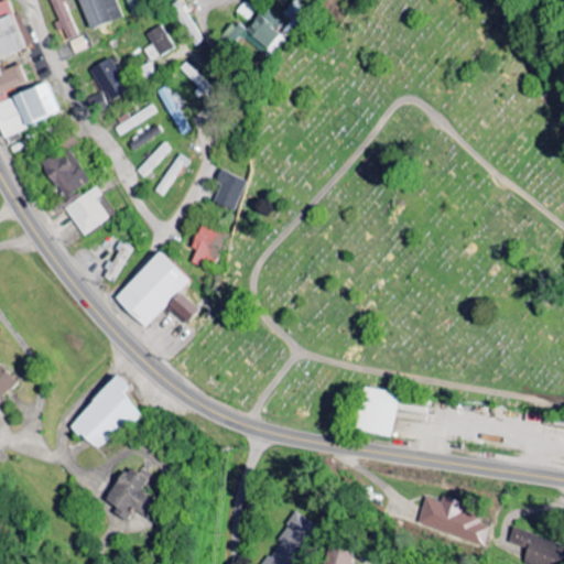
[(80,38),(66,0),(50,0),(62,31),(65,30),(68,41),(80,38)]
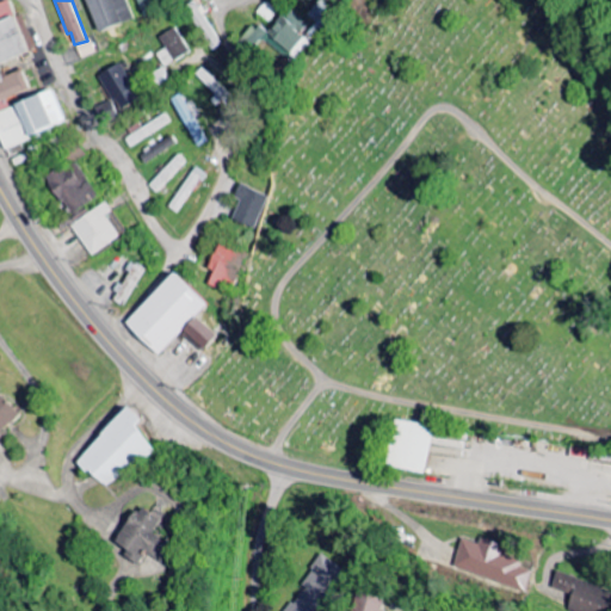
[(135,20),(127,0),(87,0),(99,32),(135,20)]
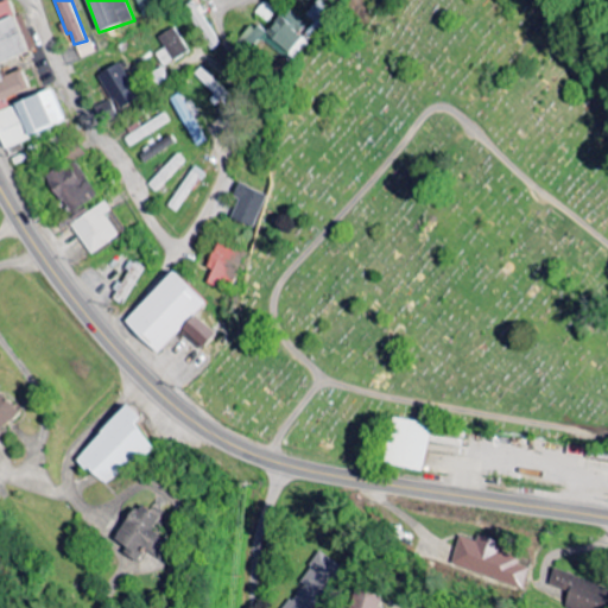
[(157,10),(151,0),(138,0),(145,16),(157,10)]
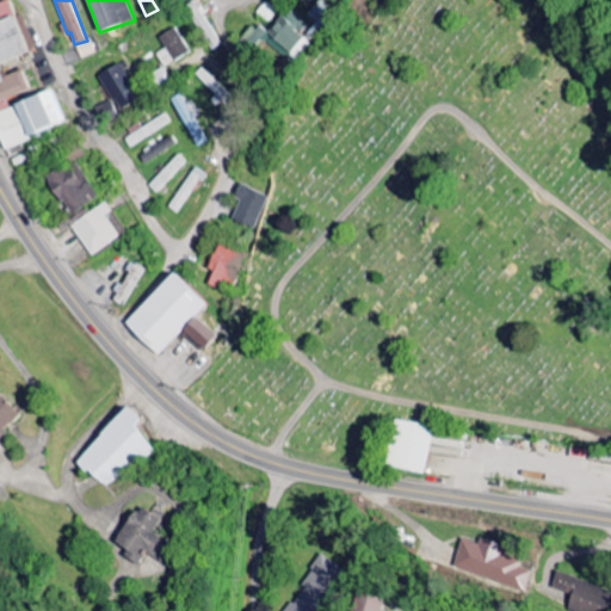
[(187,7),(213,50),(221,45),(196,1),(187,7)]
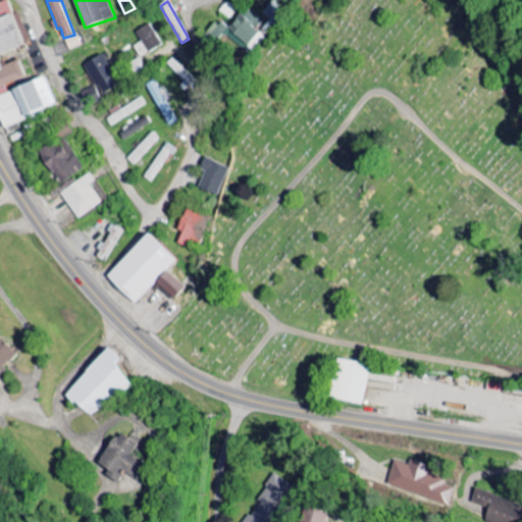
[(275,24),(286,10),(275,1),(263,15),(275,24)]
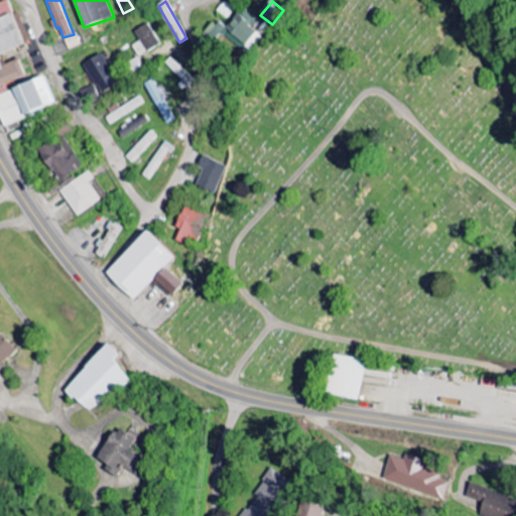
[(0,117),(5,128),(56,104),(42,73),(27,80),(18,59),(4,66),(0,55),(25,44),(5,2),(0,4),(0,117)]
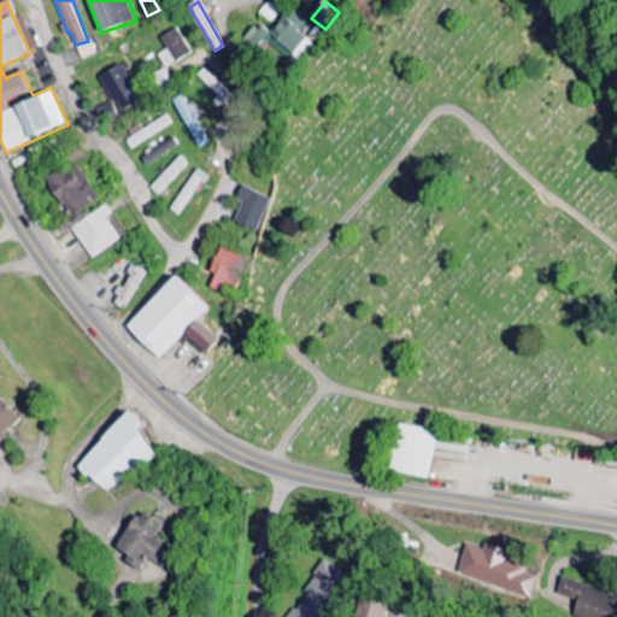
[(259,52),(268,41),(289,59),(307,36),(304,34),(312,25),(292,9),(270,35),(257,24),(245,40),(259,52)]
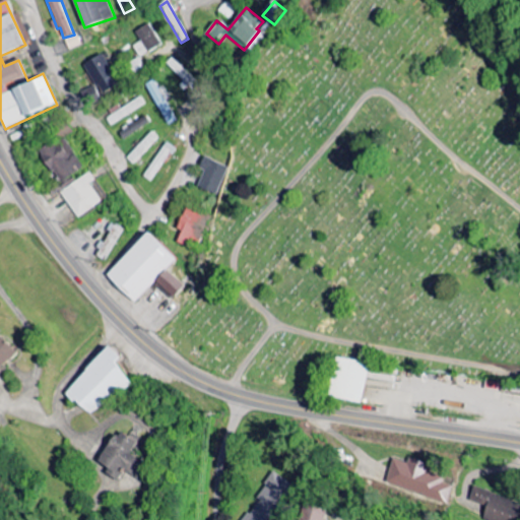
[(163,47),(152,24),(137,31),(141,43),(135,46),(140,58),(163,47)]
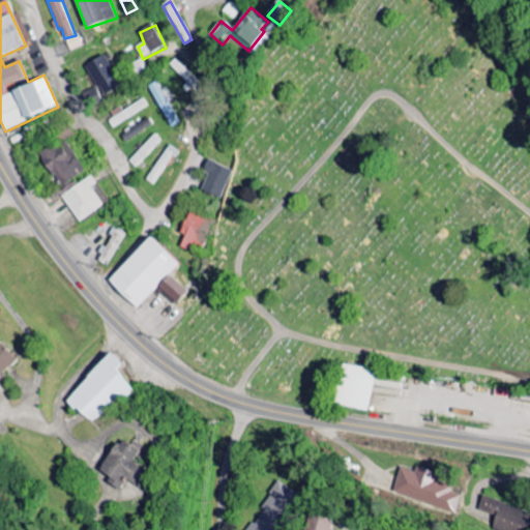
[(86,65),(101,95),(121,86),(106,55),(86,65)]
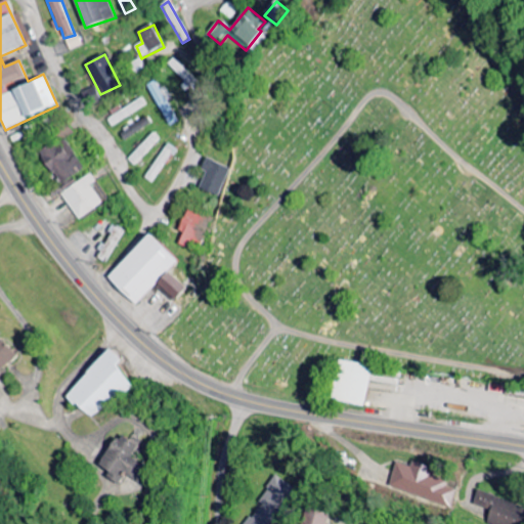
[(183,85),(187,89),(195,82),(175,58),(169,64),(186,83),(183,85)]
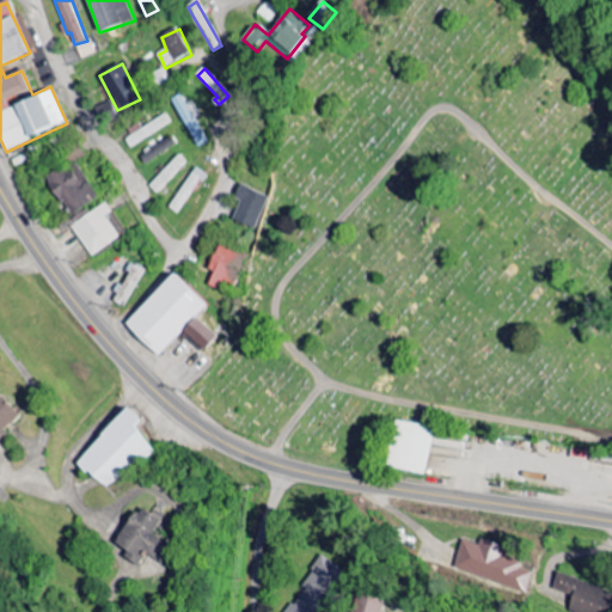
[(208,144),(197,118),(201,117),(194,102),(188,105),(183,95),(176,98),(196,148),(208,144)]
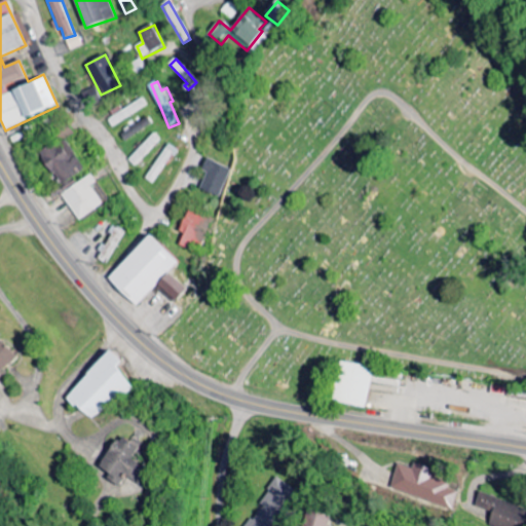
[(109,121),(114,129),(148,106),(143,98),(120,114),(120,113),(109,121)]
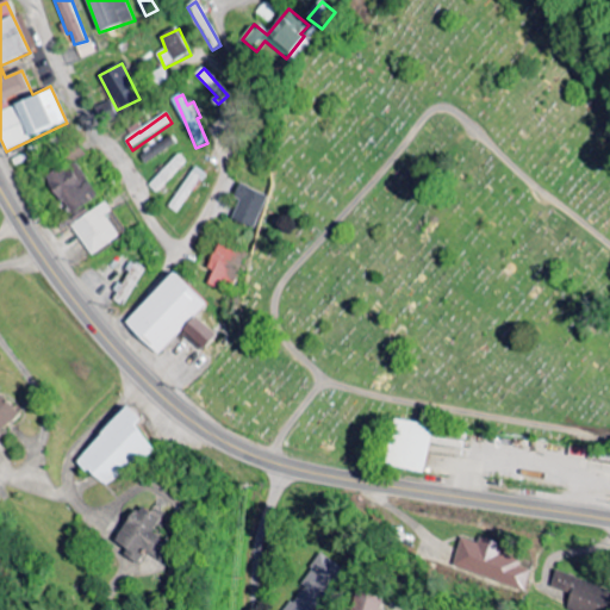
[(178,144),(173,136),(141,156),(145,165),(178,144)]
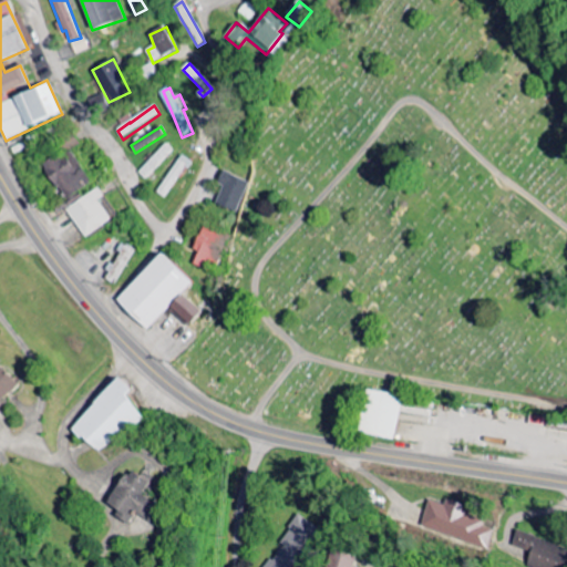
[(138,173),(147,182),(174,152),(166,144),(138,173)]
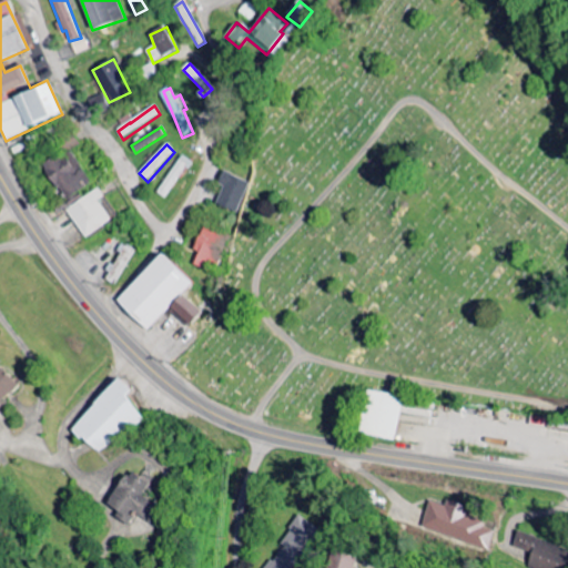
[(42,166),(67,202),(93,183),(70,149),(42,166)]
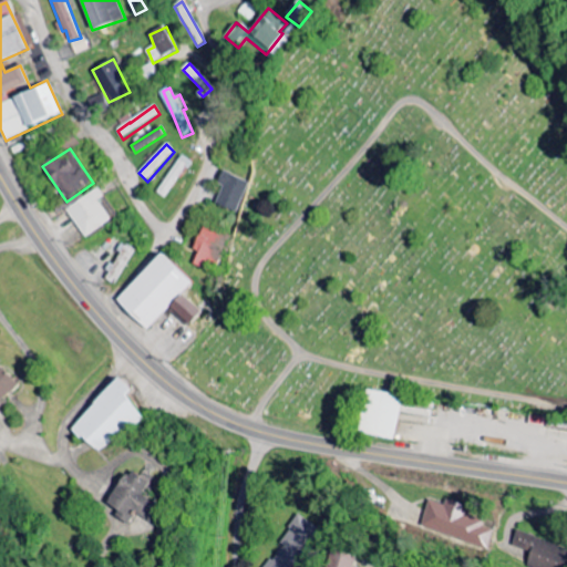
[(157,194),(166,199),(192,162),(182,155),(157,194)]
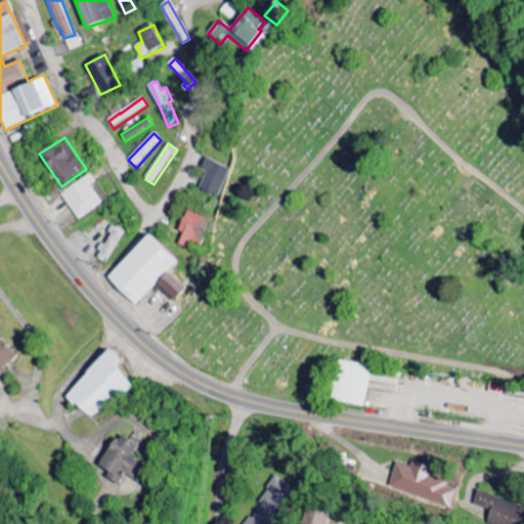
[(230,169),(206,159),(201,171),(206,173),(200,188),(218,197),(230,169)]
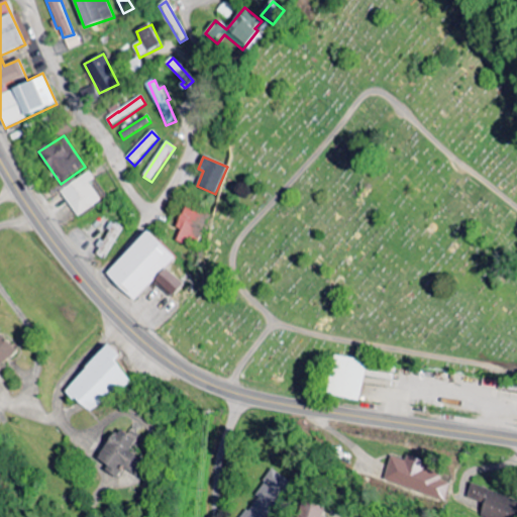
[(91,184),(96,180),(90,172),(61,192),(78,217),(102,201),(91,184)]
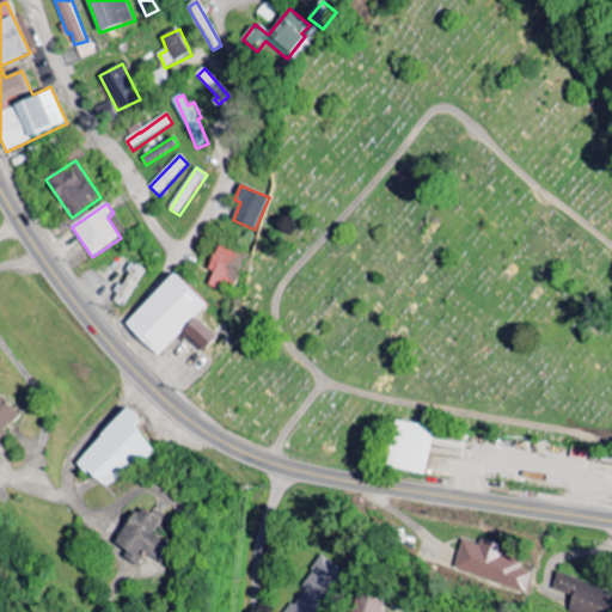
[(244,256),(221,245),(208,270),(215,273),(209,285),(225,293),(244,256)]
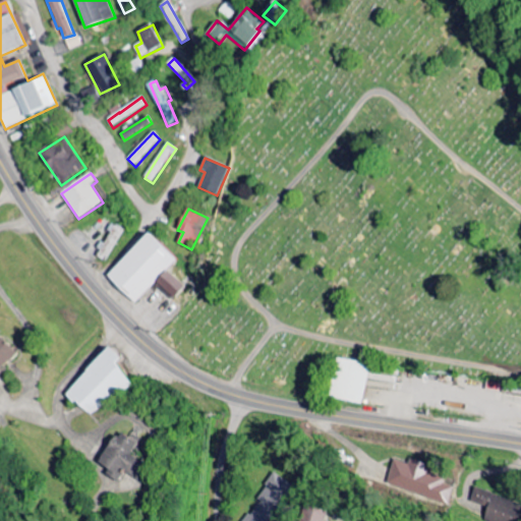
[(106,263),(125,231),(115,224),(95,255),(106,263)]
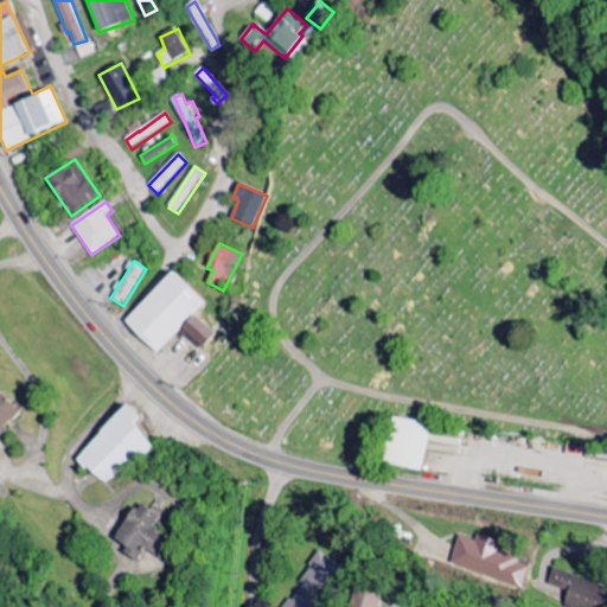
[(215,334),(196,315),(206,304),(172,272),(125,323),(158,355),(183,328),(202,347),(215,334)]
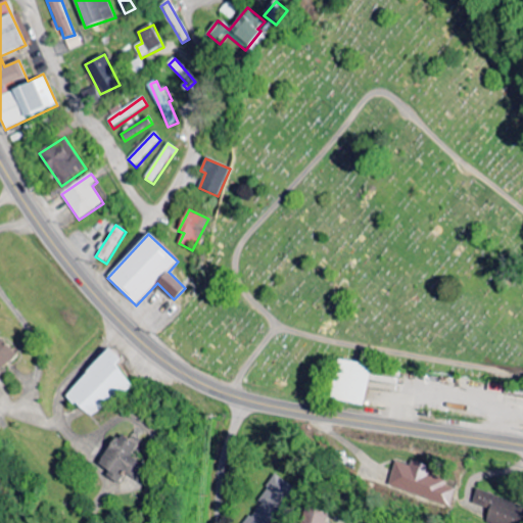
[(0,371),(17,355),(2,338),(0,339),(0,371)]
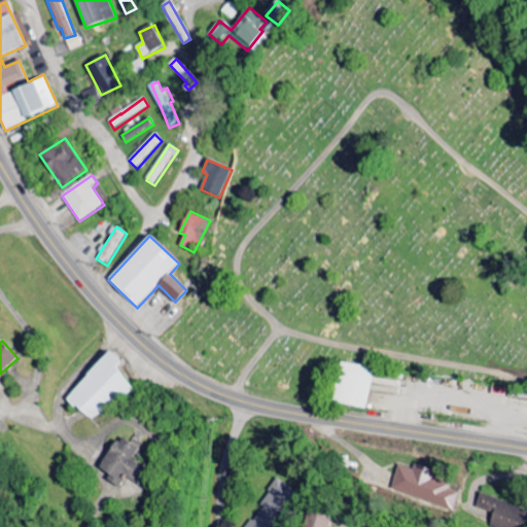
[(119,369),(125,364),(116,354),(67,394),(91,424),(135,388),(119,369)]
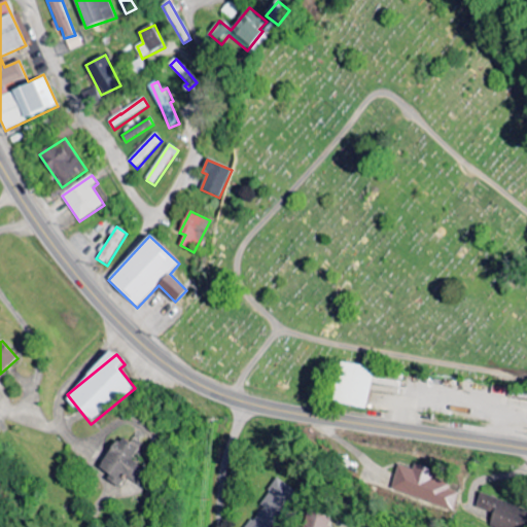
[(366,410),(375,369),(341,362),(332,402),(366,410)]
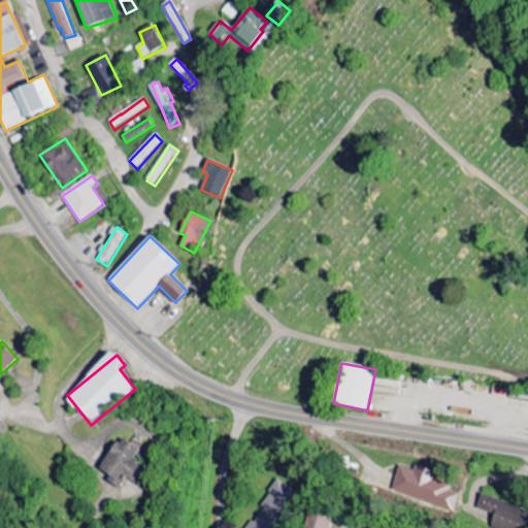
[(102,469),(112,475),(108,482),(120,489),(127,477),(141,487),(151,472),(134,462),(141,450),(121,437),(102,469)]
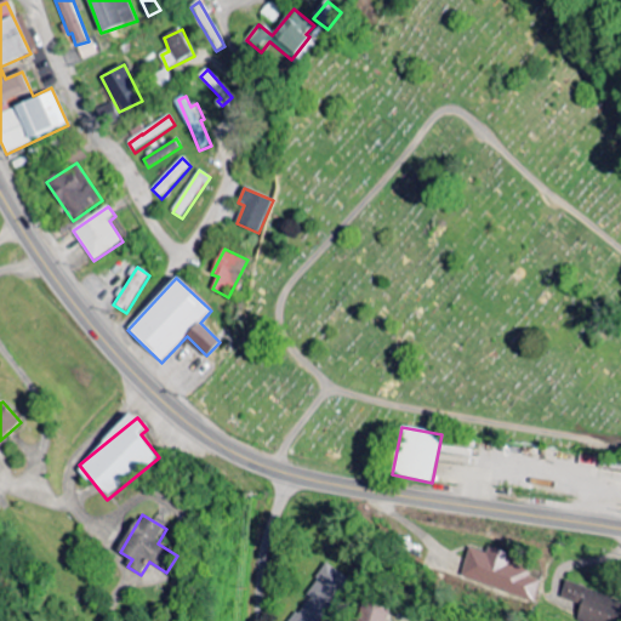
[(460,580),(535,600),(541,581),(529,579),(531,570),(510,564),(512,554),(489,548),(488,554),(468,548),(460,580)]
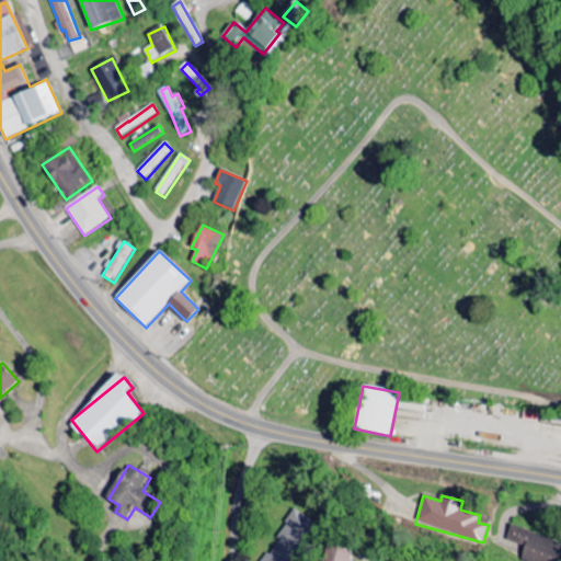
[(266,560),(294,560),(317,523),(296,511),(266,560)]
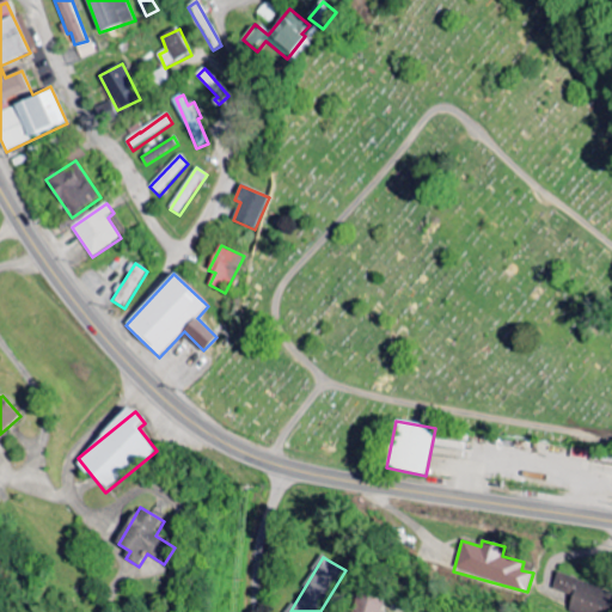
[(609,611),(611,601),(611,588),(557,576),(554,591),(574,595),(570,611),(574,611),(609,611)]
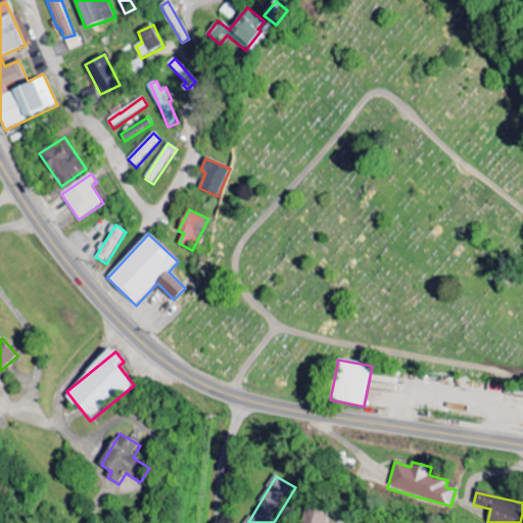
[(326,522),(329,513),(307,509),(303,522),(326,522)]
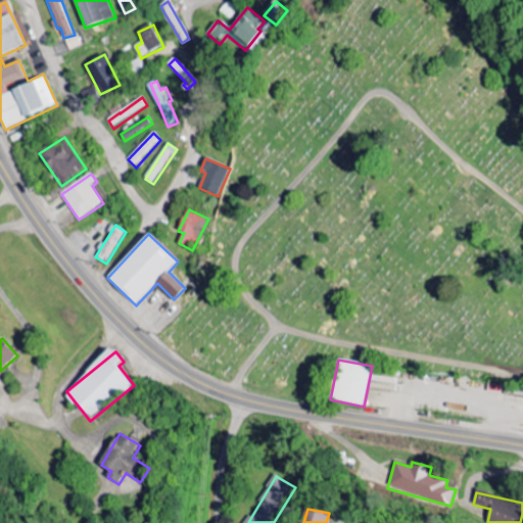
All buildings are outlined.
